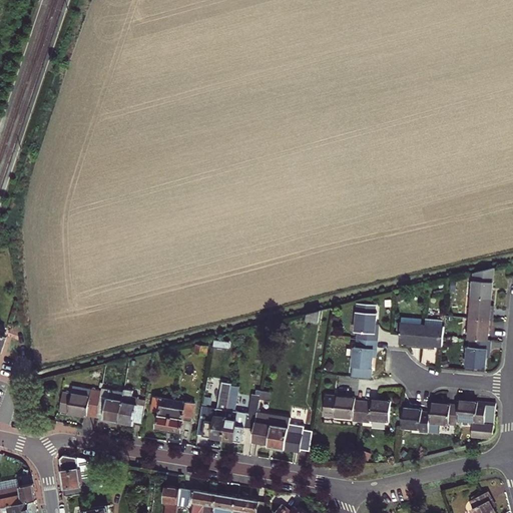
[(492,298),(494,269),(475,274),(473,297),(492,298)]
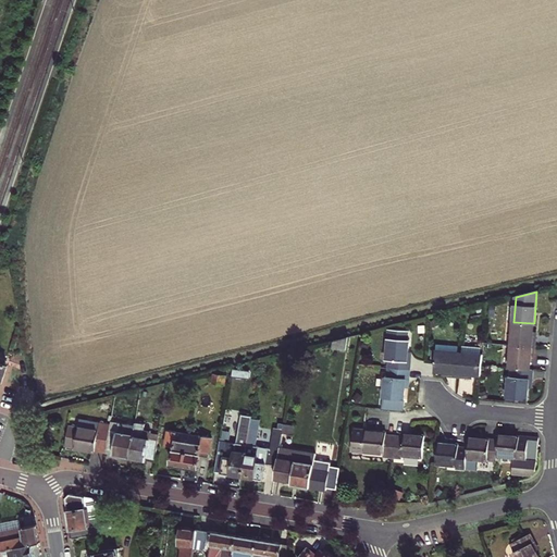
[(534,323),(514,322),(511,345),(535,347),(535,335),(533,335),(533,332),(534,323)]
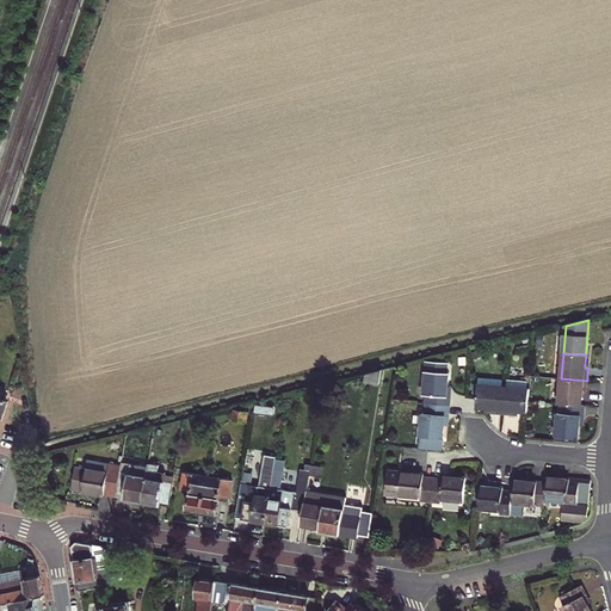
[(424,394),(427,395),(427,405),(450,406),(451,396),(448,395),(449,387),(450,374),(448,374),(449,363),(426,360),(424,394)]
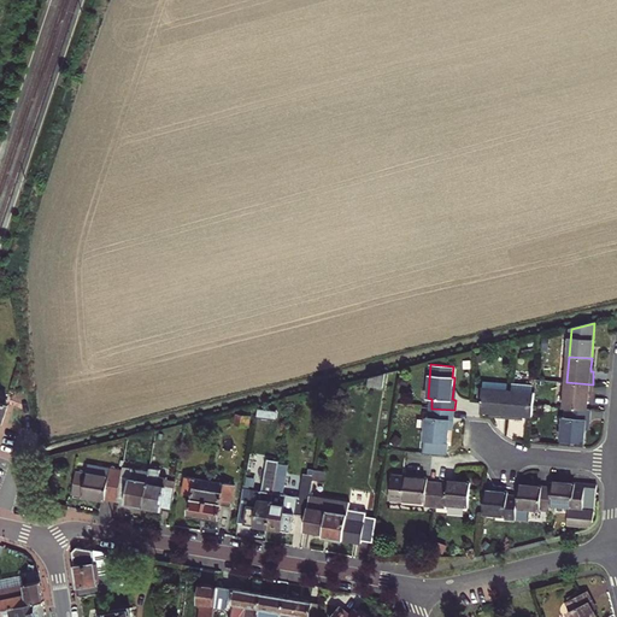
[(370,377),(369,385),(383,387),(386,374),(370,377)]
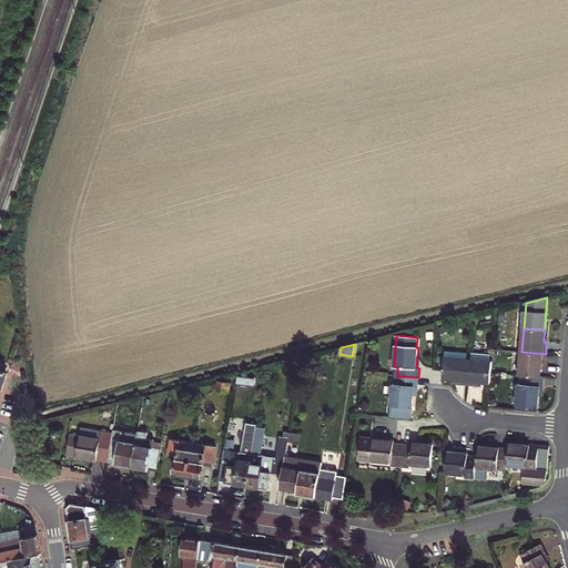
[(446,351),(445,357),(467,359),(467,352),(446,351)]
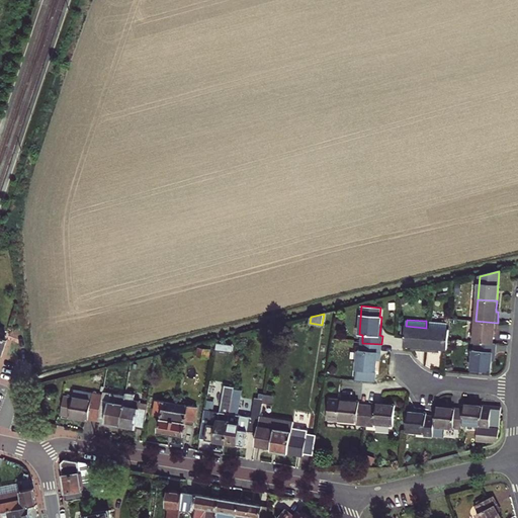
[(476,321),(473,343),(476,343),(493,344),(494,337),(494,334),(497,334),(498,323),(476,321)]
